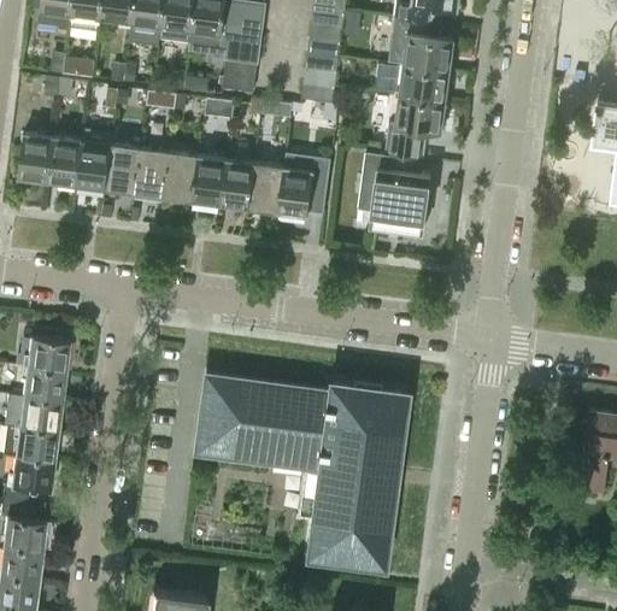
[(41,0),(39,24),(69,29),(71,0),(41,0)]
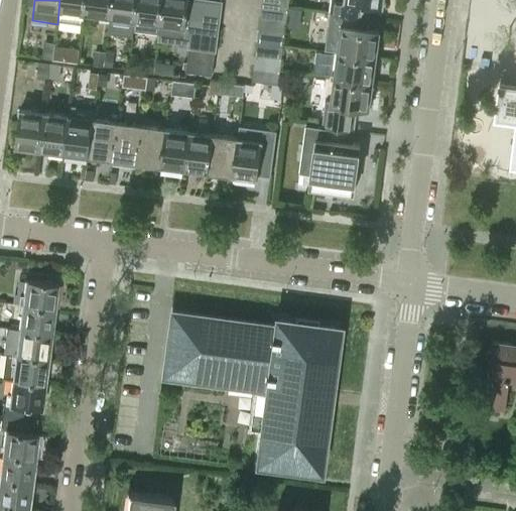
[(86,0),(59,0),(57,24),(83,27),(84,18),(86,0)]
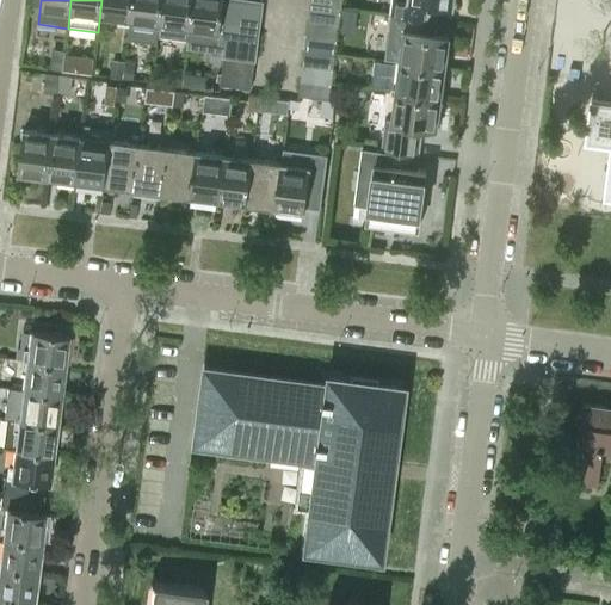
[(133,0),(102,0),(99,22),(130,26),(133,0)]
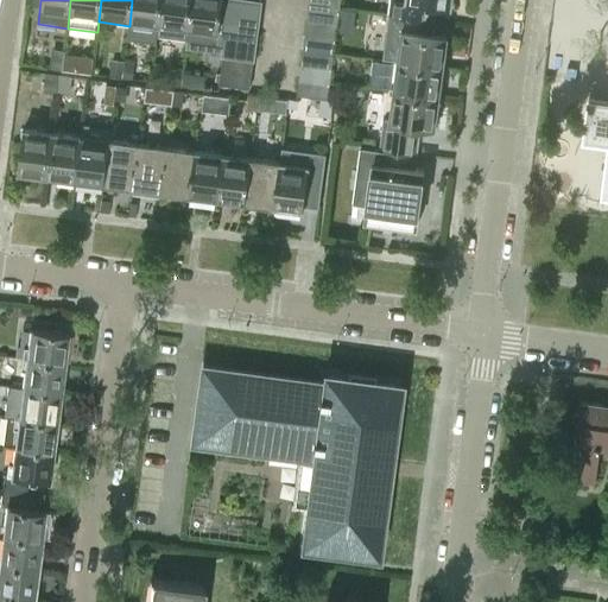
[(163,0),(132,0),(130,26),(159,30),(163,0)]
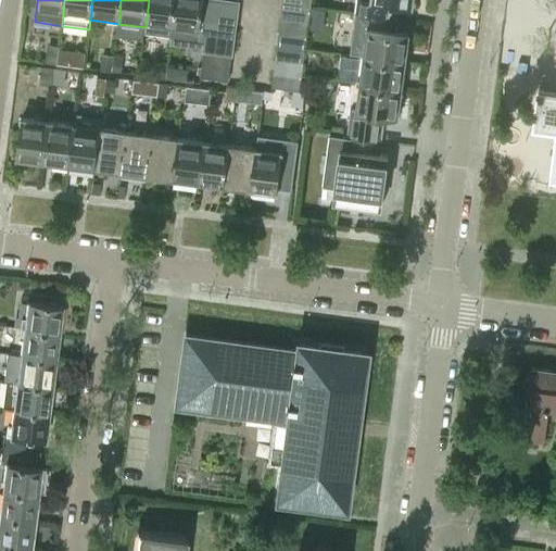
[(172,39),(176,0),(149,0),(146,27),(144,36),(172,39)]
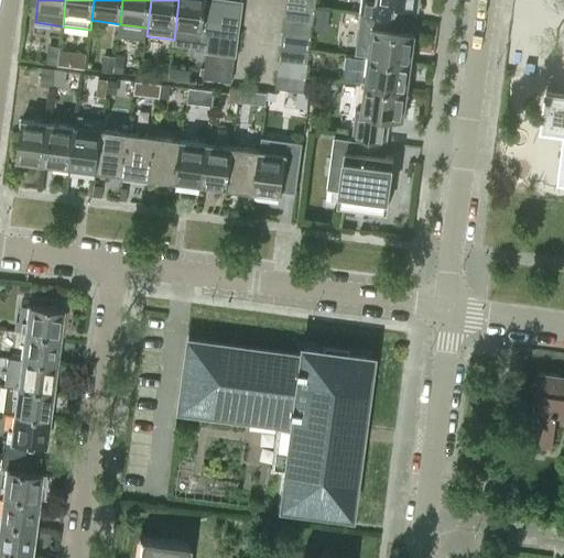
[(214,2),(213,4),(206,3),(206,0),(179,0),(174,40),(202,43),(207,44),(206,56),(235,59),(236,46),(238,33),(240,20),(241,6),(214,2)]
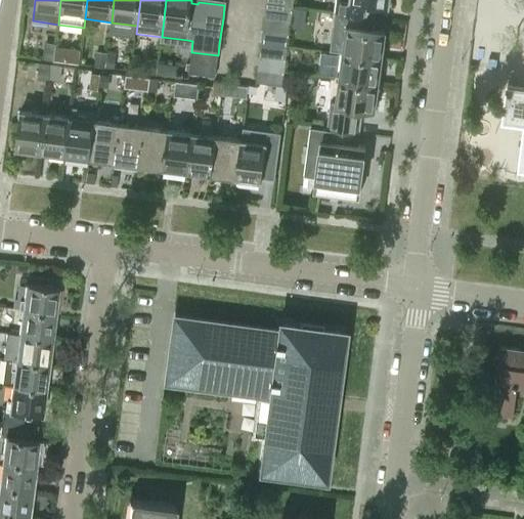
[(293,3),(269,0),(266,0),(265,12),(292,15),(293,3)]
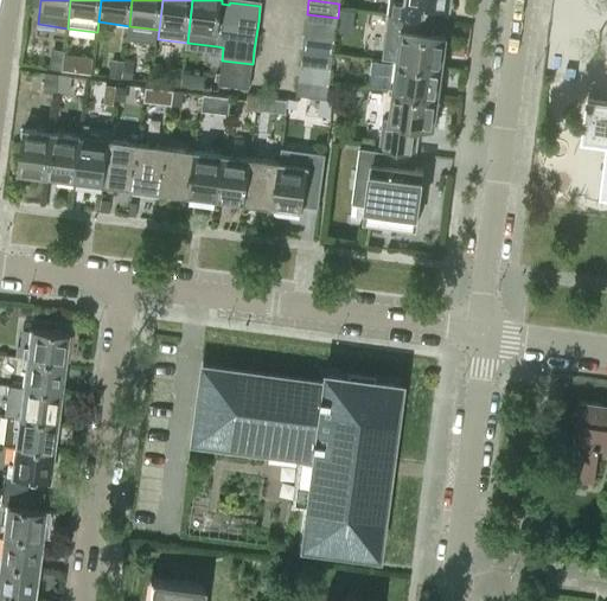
[(452,0),(390,0),(388,19),(396,20),(433,25),(435,11),(451,13),(452,0)]
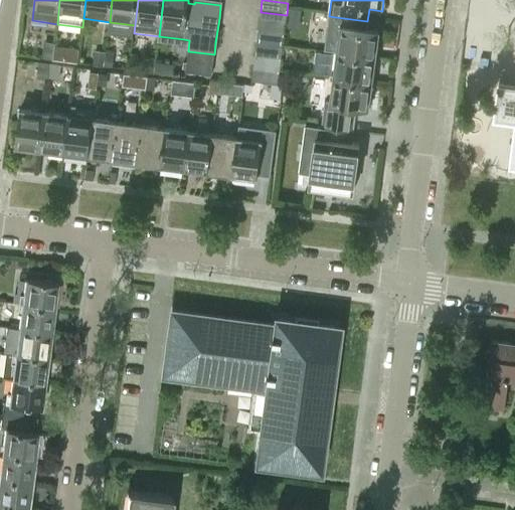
[(287,15),(261,12),(260,23),(285,27),(287,15)]
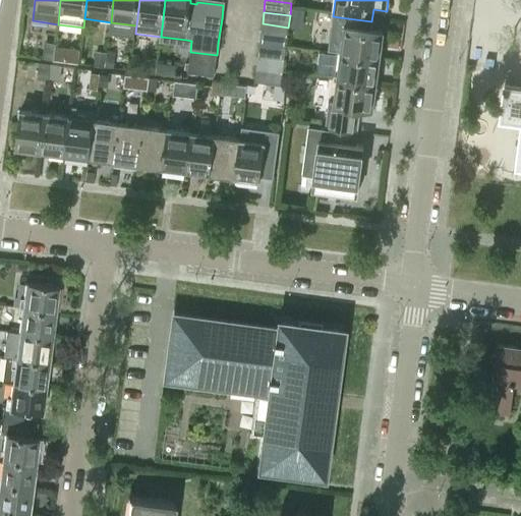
[(371,21),(340,17),(338,31),(343,31),(340,57),(380,62),(384,35),(370,34),(371,21)]
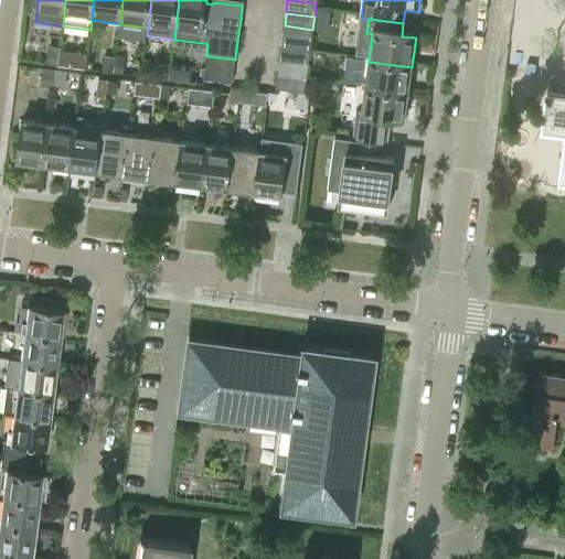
[(312,30),(285,25),(283,39),(311,43),(312,30)]
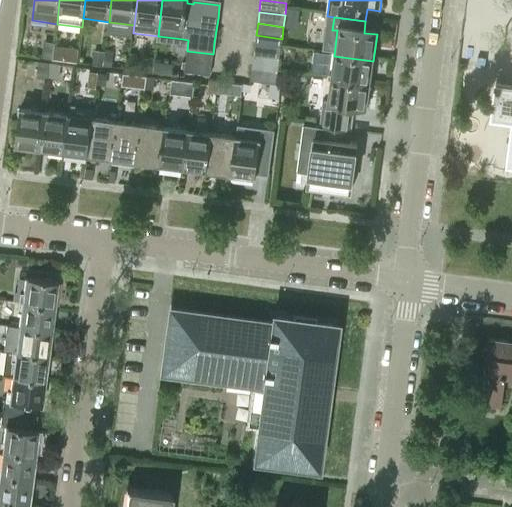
[(282,39),(256,35),(254,47),(280,51),(282,39)]
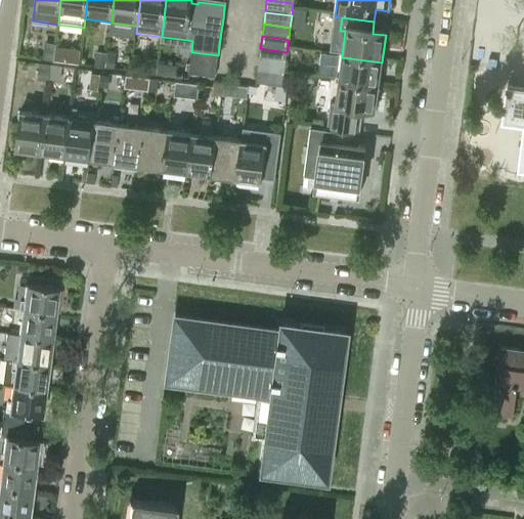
[(45,47),(43,62),(52,65),(55,48),(45,47)]
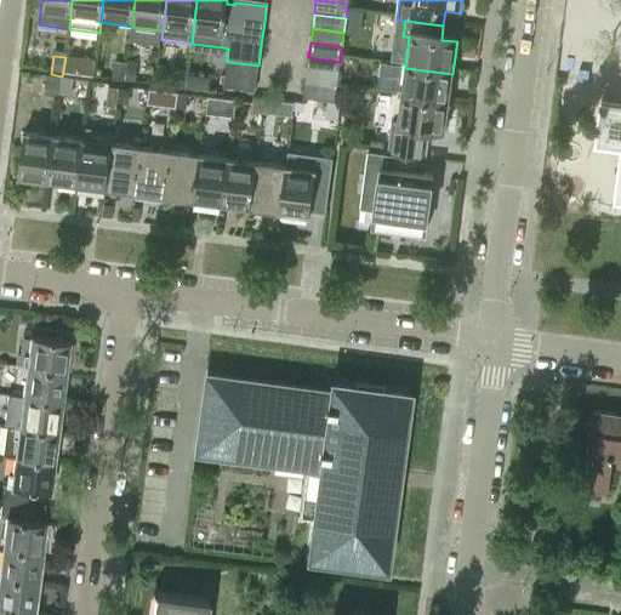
[(78,60),(66,57),(62,77),(75,78),(78,60)]
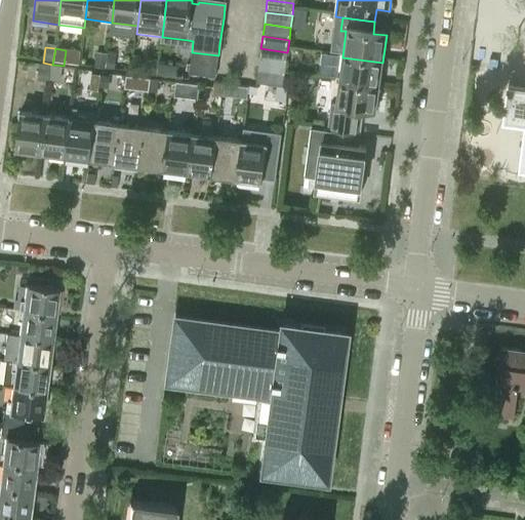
[(287,52),(260,48),(259,61),(286,64),(287,52)]
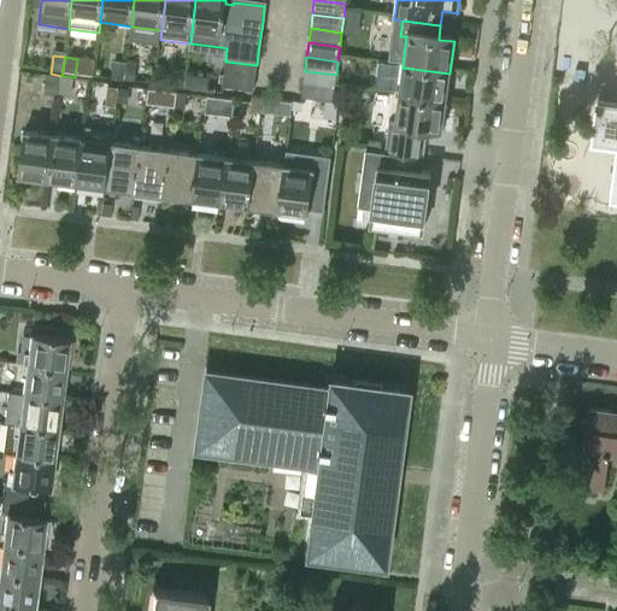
[(257,65),(225,62),(224,76),(254,80),(257,65)]
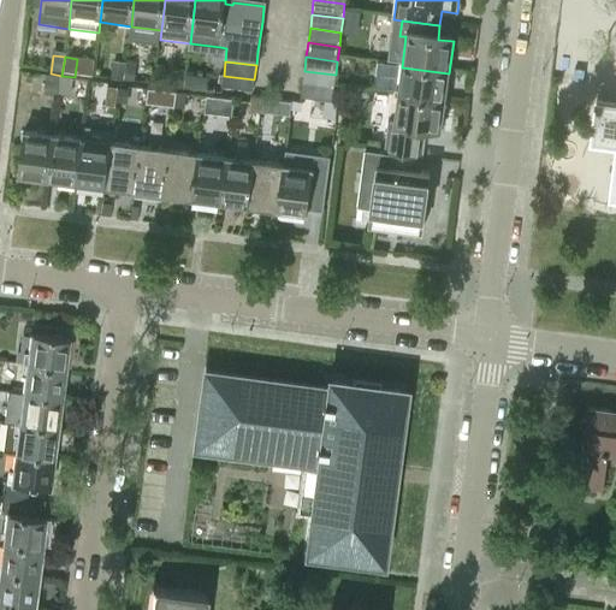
[(116,67),(113,82),(123,83),(125,69),(116,67)]
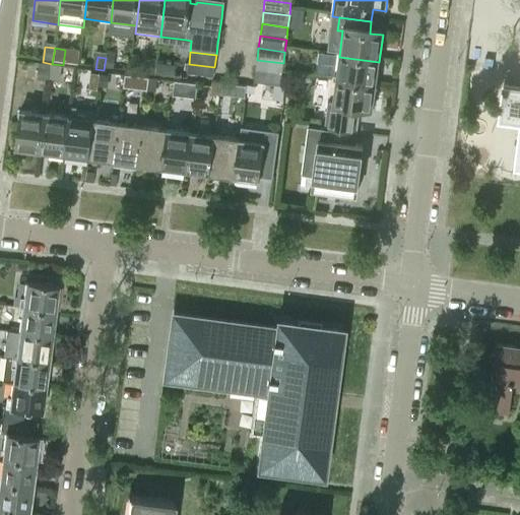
[(379,62),(339,57),(335,83),(376,88),(379,62)]
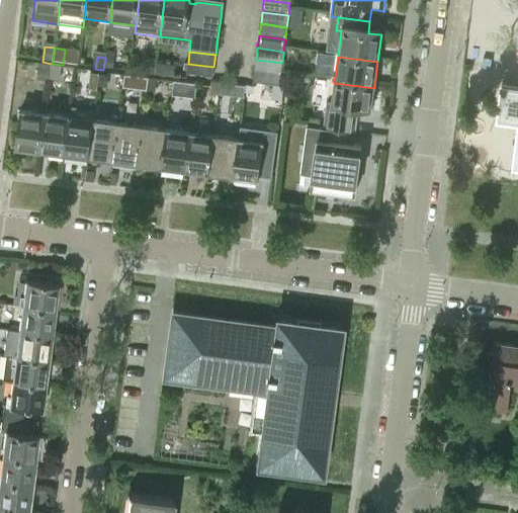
[(113,59),(105,58),(103,70),(111,72),(113,59)]
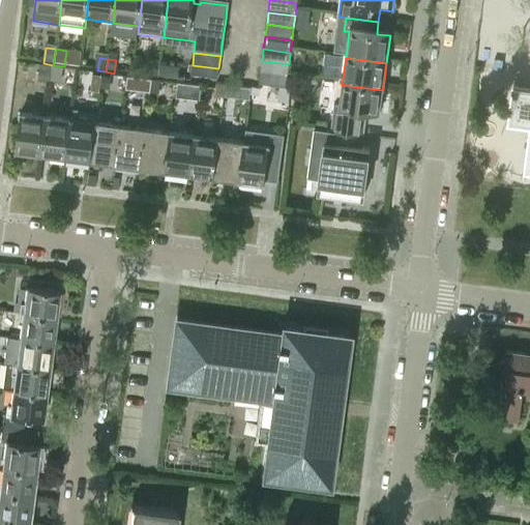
[(289,64),(262,61),(260,74),(287,77),(289,64)]
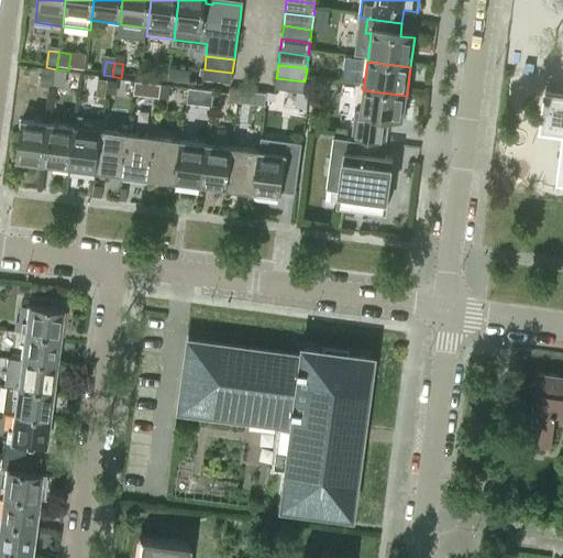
[(167,84),(169,70),(161,69),(158,83),(167,84)]
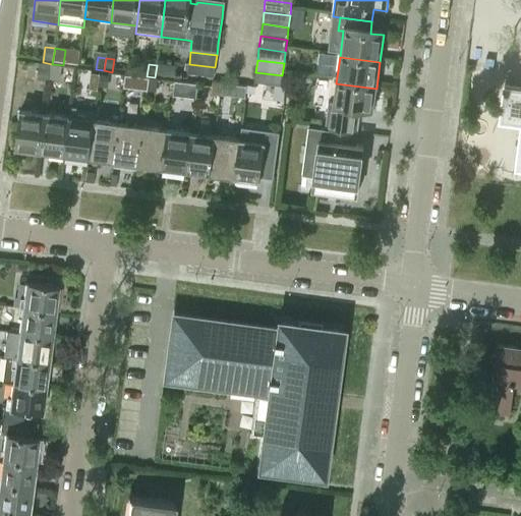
[(215,67),(189,64),(187,76),(214,79),(215,67)]
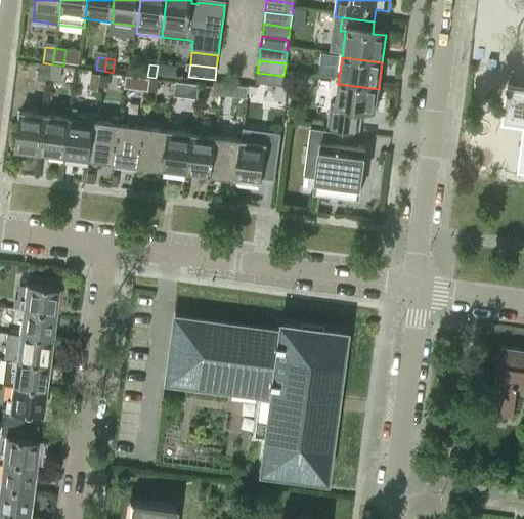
[(49,86),(51,70),(39,68),(37,84),(49,86)]
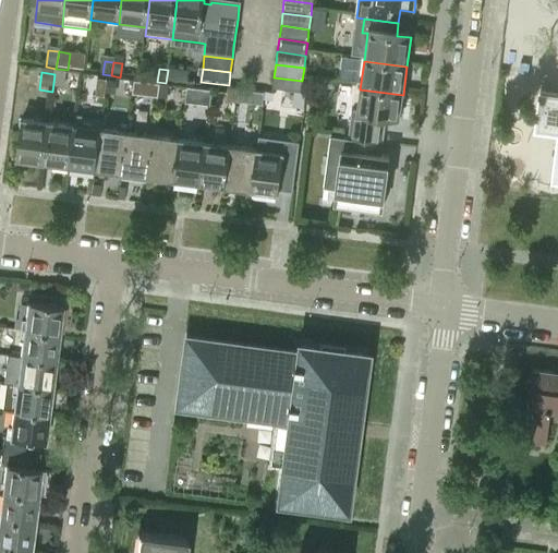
[(64,93),(68,75),(55,74),(52,92),(64,93)]
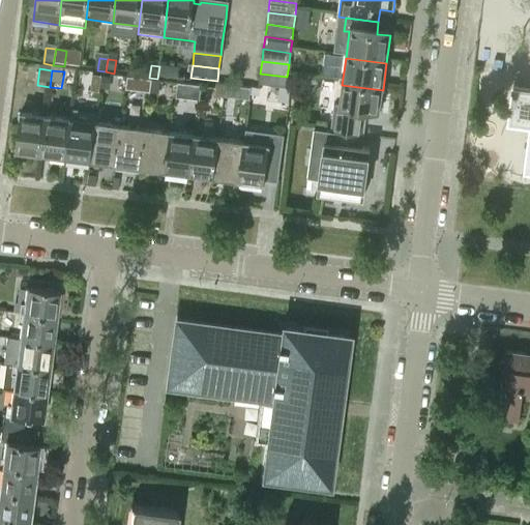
[(287,77),(260,74),(259,87),(285,90),(287,77)]
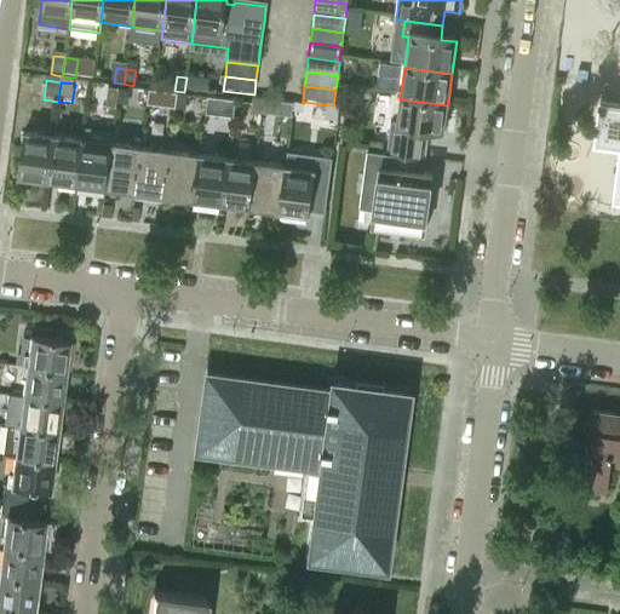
[(107,105),(116,107),(119,92),(109,91),(107,105)]
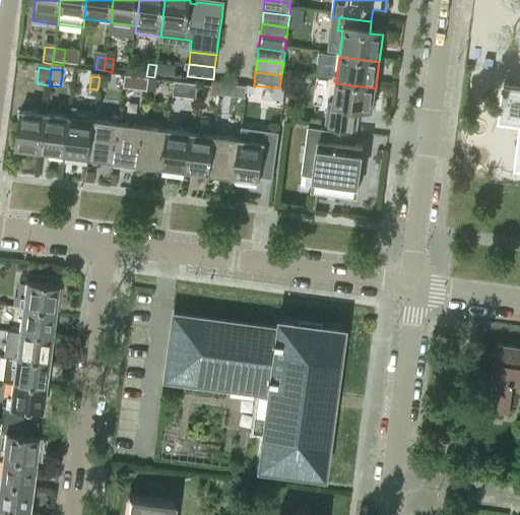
[(108,78),(100,77),(98,89),(106,90),(108,78)]
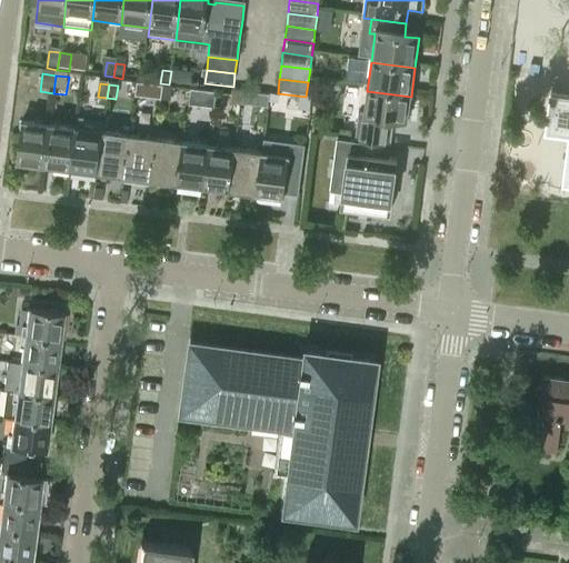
[(163,90),(155,89),(152,102),(161,103),(163,90)]
